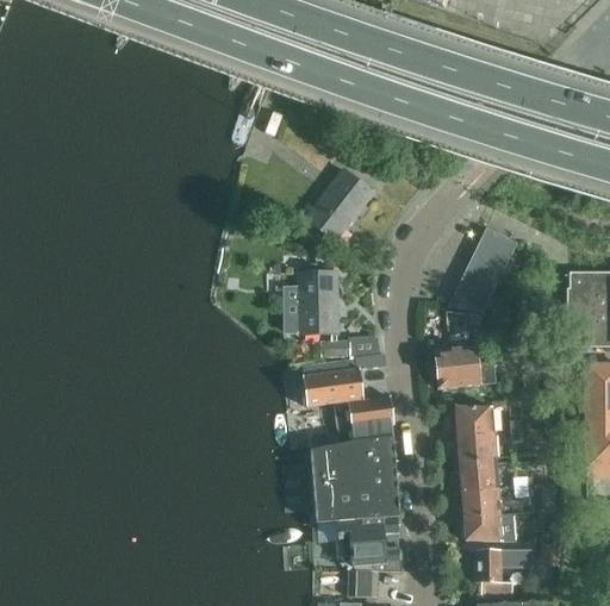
[(306,218),(335,239),(373,191),(344,168),(306,218)]
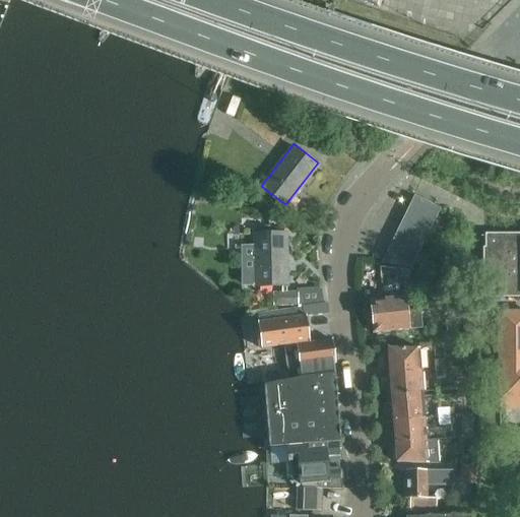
[(414,193),(381,260),(411,264),(440,205),(414,193)]
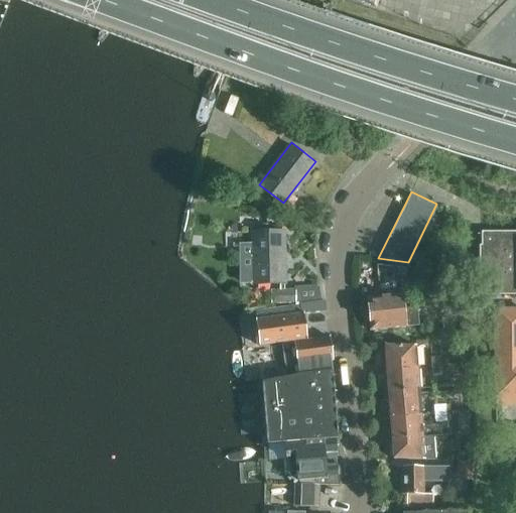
[(284,281),(283,229),(253,229),(254,281),(284,281)]
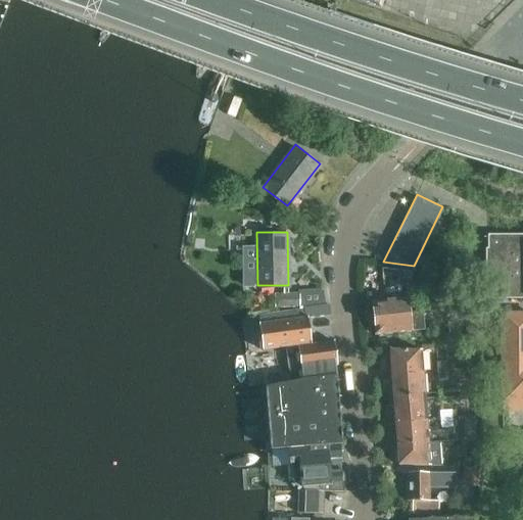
[(522,295),(522,232),(487,232),(488,296),(522,295)]
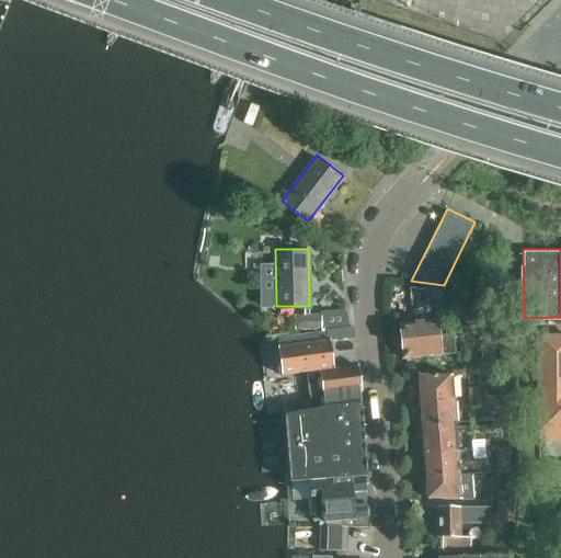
[(411,306),(412,319),(399,320),(402,356),(455,351),(454,332),(439,333),(438,317),(437,306),(434,304),(411,306)]
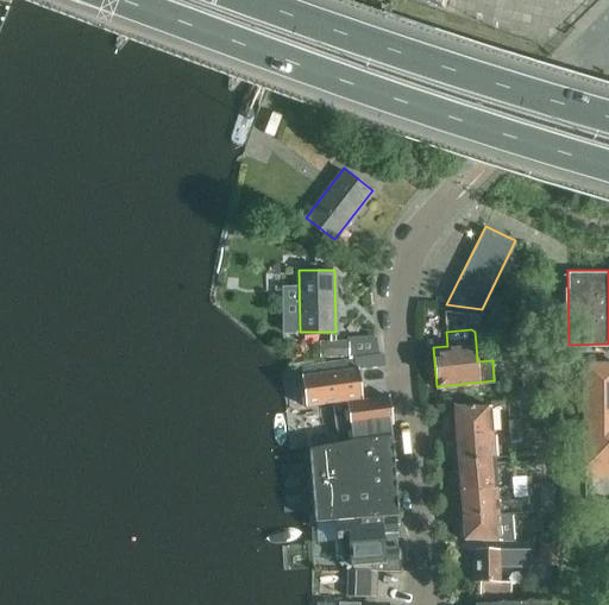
[(320,340),(320,354),(350,354),(349,339),(320,340)]
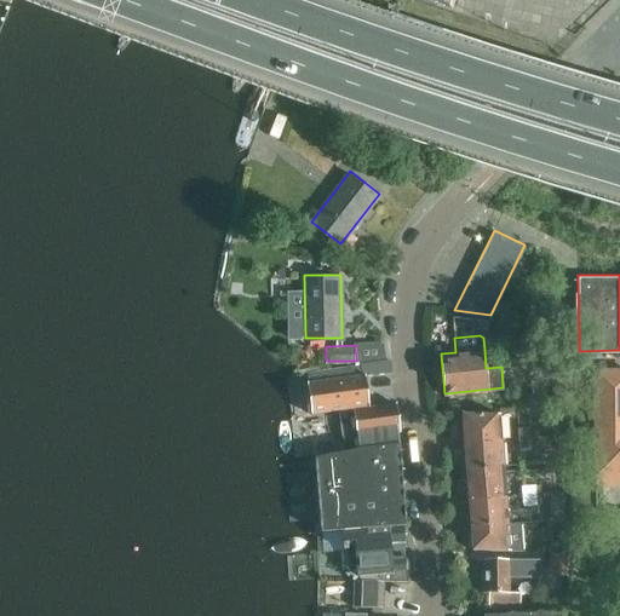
[(385,358),(360,361),(361,363),(362,363),(363,373),(365,373),(391,370),(390,358),(390,357),(386,358),(385,358)]
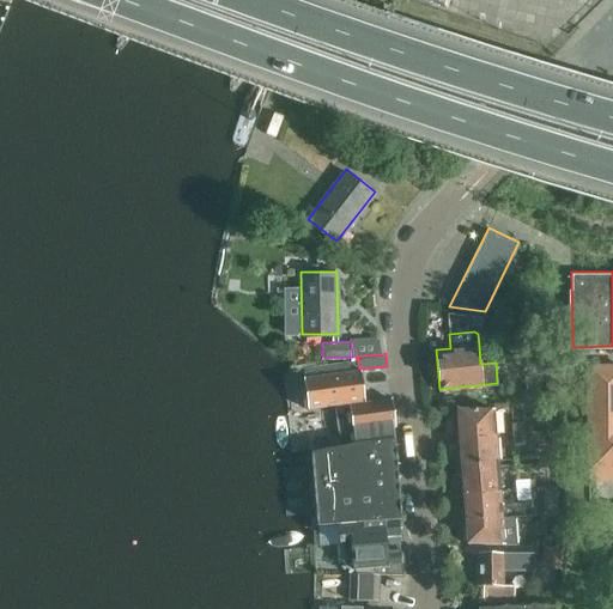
[(335,403),(364,400),(360,369),(359,369),(358,359),(357,359),(316,364),(304,367),(305,376),(304,376),(308,407),(335,403)]
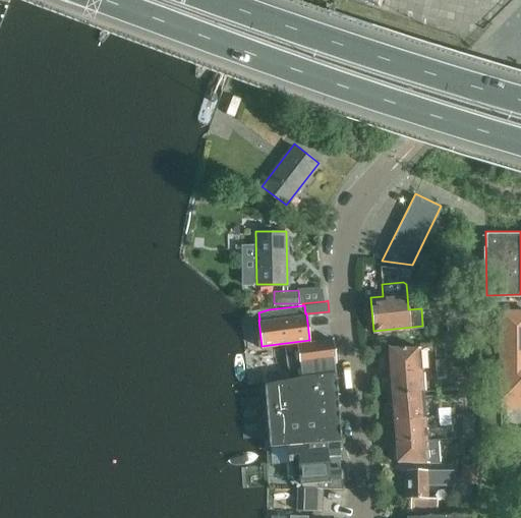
[(520,309),(500,310),(501,407),(520,406),(520,309)]
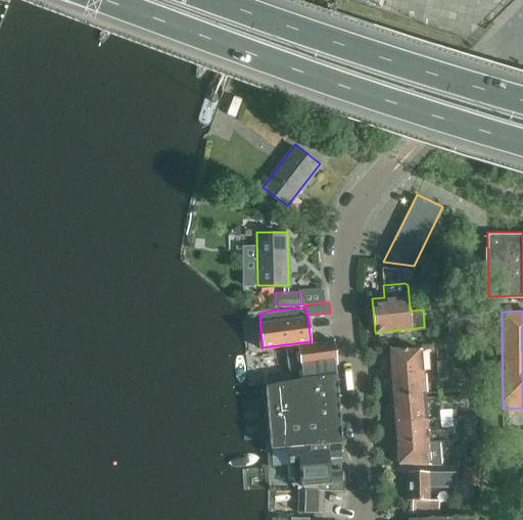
[(410,331),(412,343),(420,342),(418,330),(410,331)]
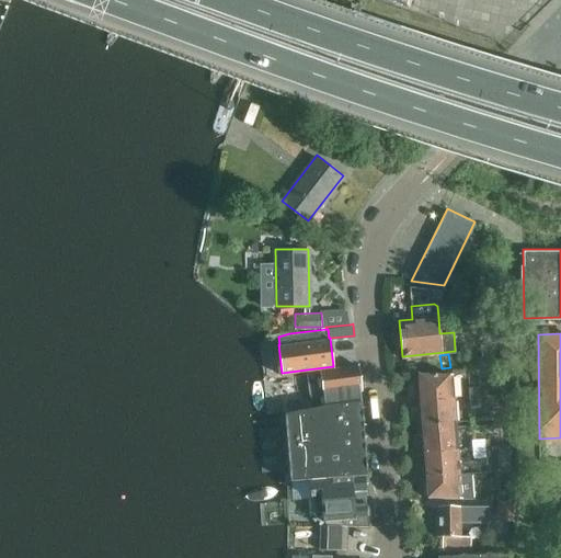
[(333,366),(307,369),(310,396),(323,394),(324,405),(361,400),(359,389),(362,389),(358,364),(333,366)]
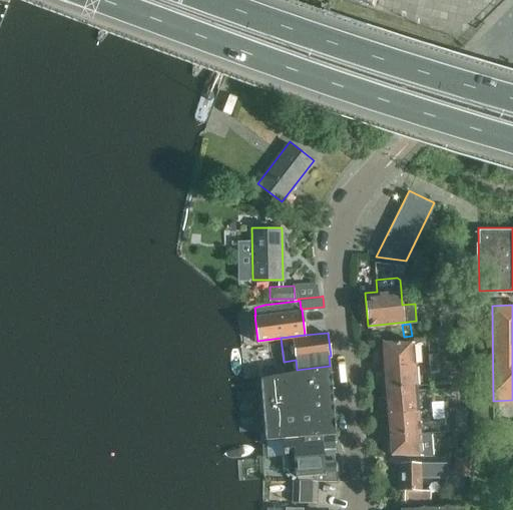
[(384,356),(385,365),(416,363),(414,341),(383,341),(383,346),(381,348),(381,354),(384,356)]
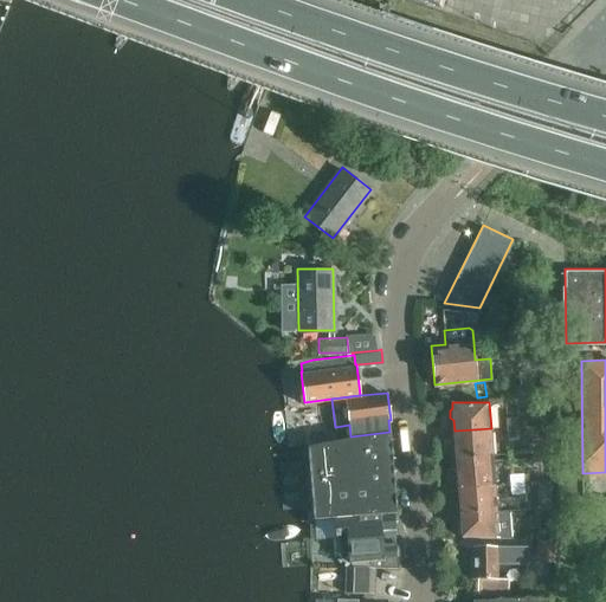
[(505,415),(505,425),(517,424),(516,414),(505,415)]
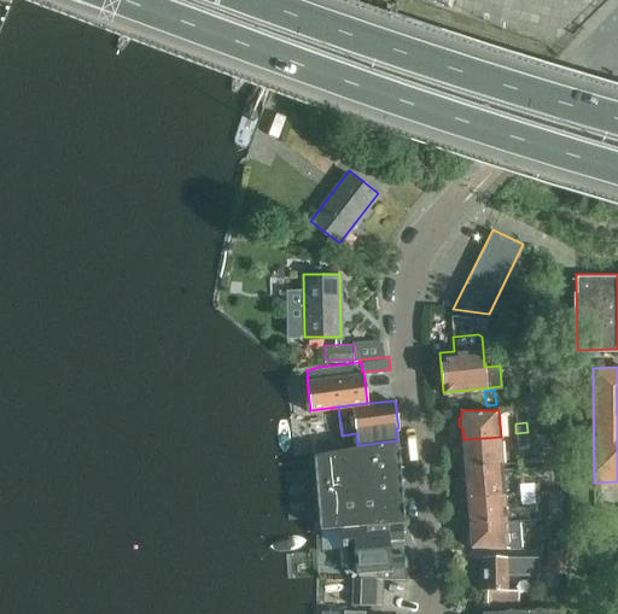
[(528,432),(516,433),(517,443),(528,442),(528,432)]
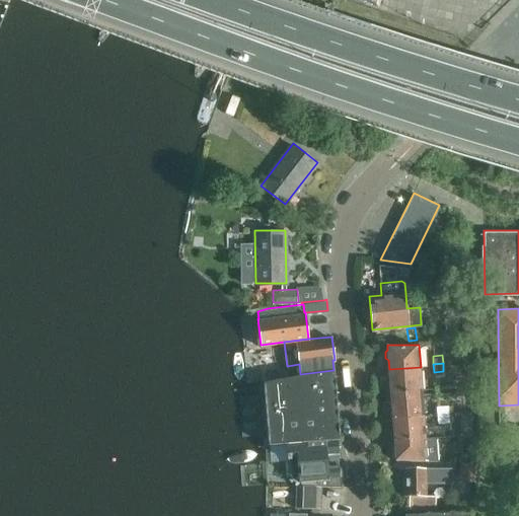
[(390,388),(390,393),(423,390),(421,367),(389,369),(389,378),(387,380),(387,386),(390,388)]
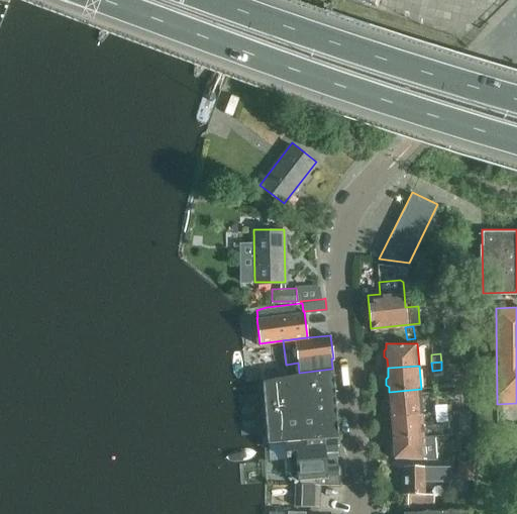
[(338,436),(332,369),(299,373),(263,380),(268,442),(285,440),(336,436),(338,436)]
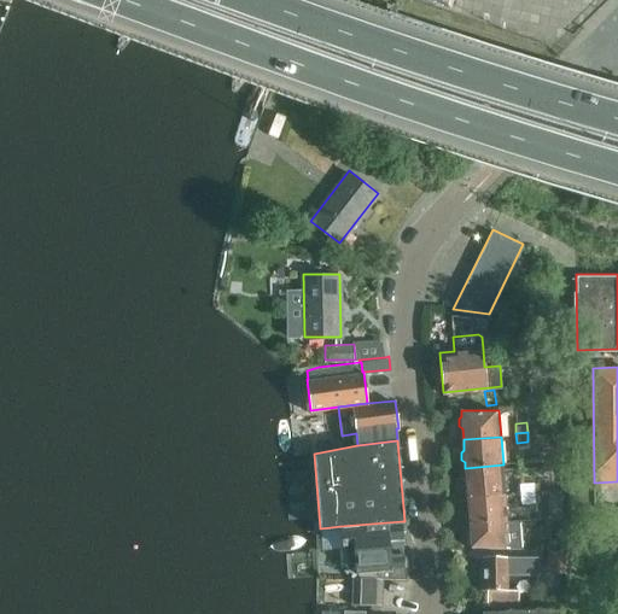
[(466,486),(467,497),(505,493),(503,465),(465,468),(466,474),(462,477),(464,484),(466,486)]
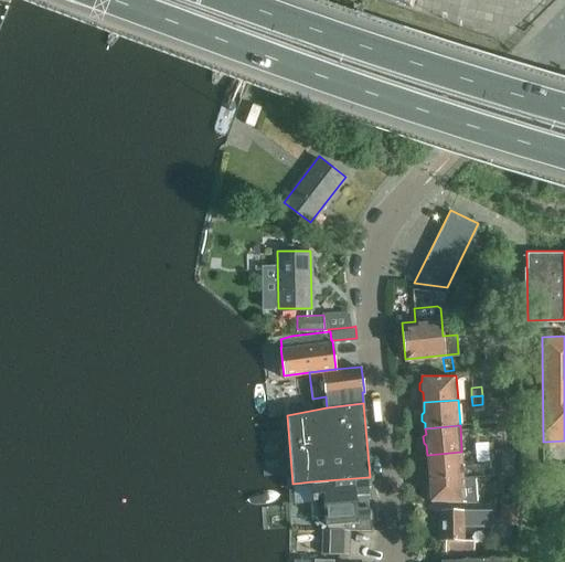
[(475,441),(476,449),(486,449),(486,439),(475,441)]
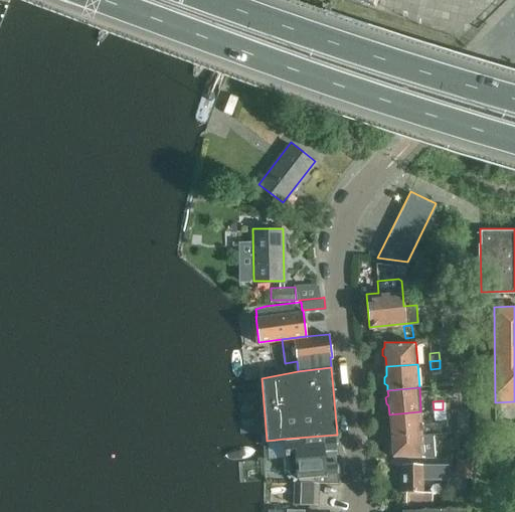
[(391,434),(391,437),(422,434),(422,433),(420,411),(389,414),(390,423),(388,425),(388,432),(391,434)]
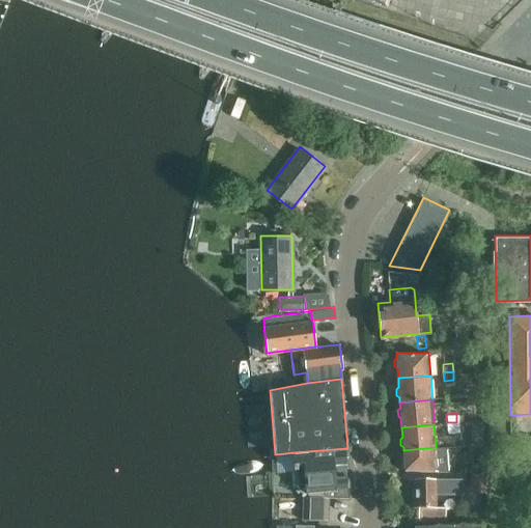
[(436,447),(403,450),(403,456),(401,459),(402,465),(404,467),(404,470),(438,471),(448,470),(446,445),(436,446),(436,447)]
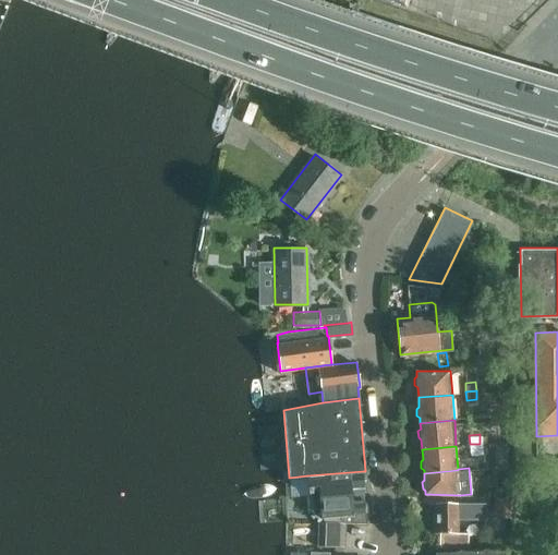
[(363,471),(307,475),(308,493),(311,493),(312,509),(313,513),(315,515),(318,517),(322,517),(338,516),(339,521),(346,521),(367,522),(365,498),(352,499),(351,487),(364,486),(363,471)]
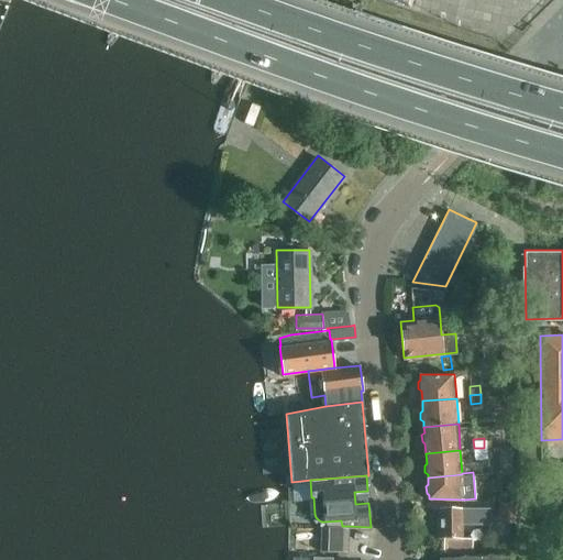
[(497,489),(498,498),(517,498),(517,489),(497,489)]
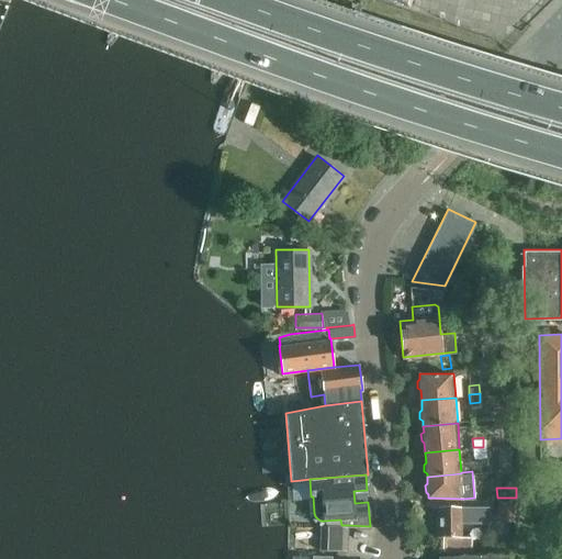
[(441,549),(461,549),(481,549),(482,536),(461,536),(461,522),(469,522),(469,520),(490,520),(490,506),(438,506),(438,536),(441,536),(441,549)]
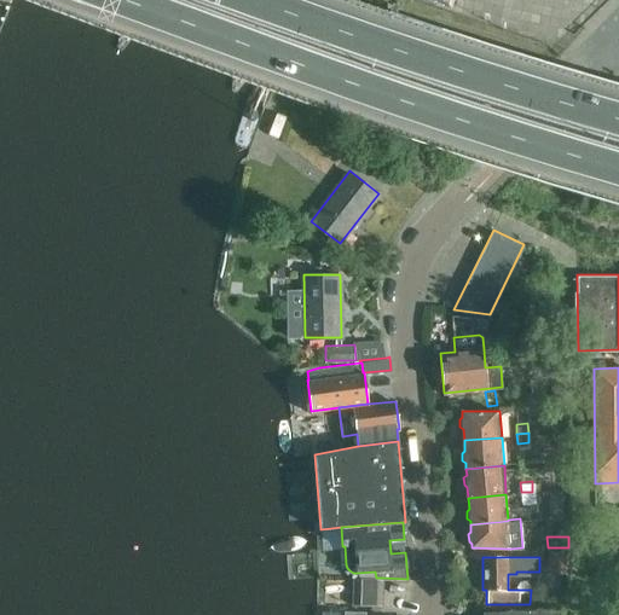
[(353,603),(382,604),(383,578),(376,578),(354,578),(353,603)]
